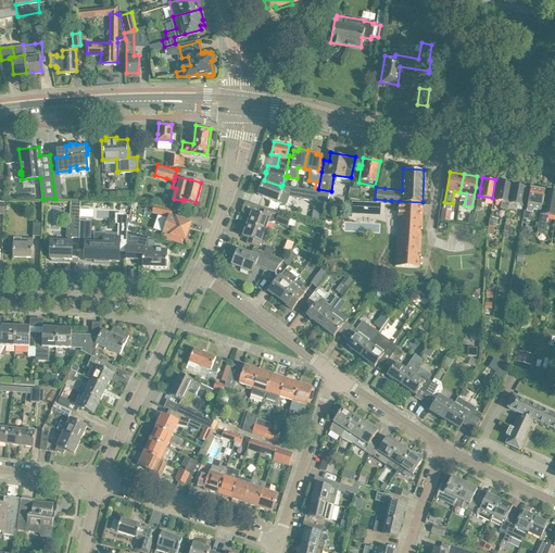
[(284,184),(282,185),(281,187),(280,186),(264,180),(262,179),(257,192),(285,203),(288,195),(327,201),(328,191),(284,184)]
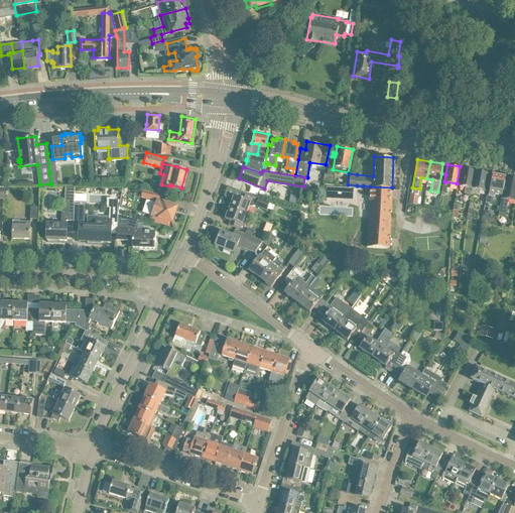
[(471,193),(475,169),(462,167),(459,184),(464,185),(463,190),(471,193)]
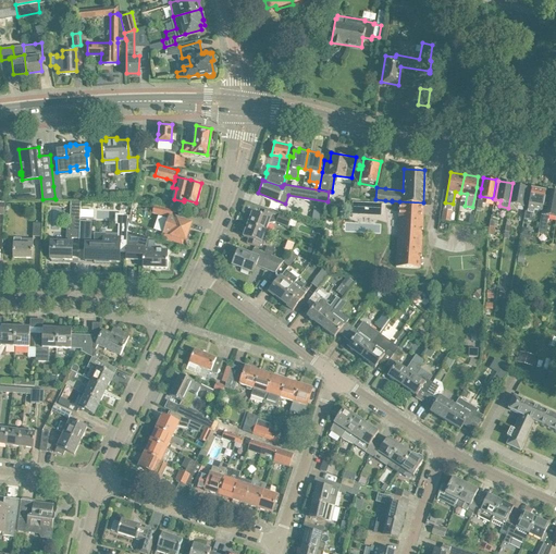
[(527,186),(513,183),(508,208),(516,209),(517,204),(523,205),(527,186)]
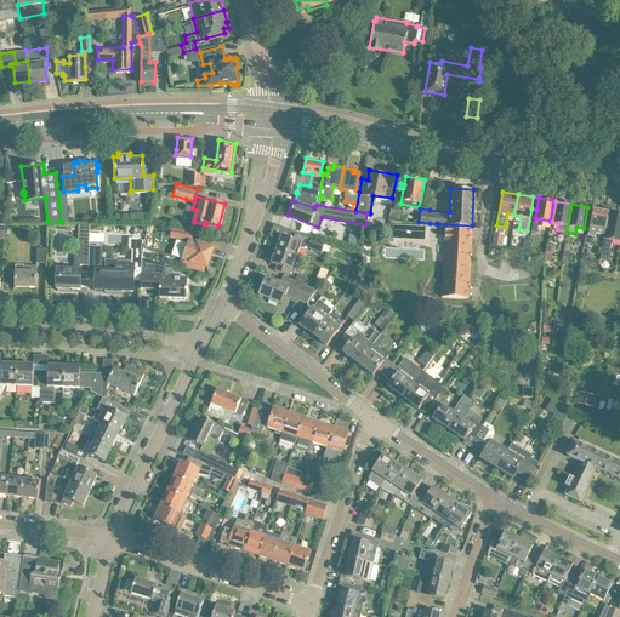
[(400,209),(391,206),(390,216),(399,217),(400,209)]
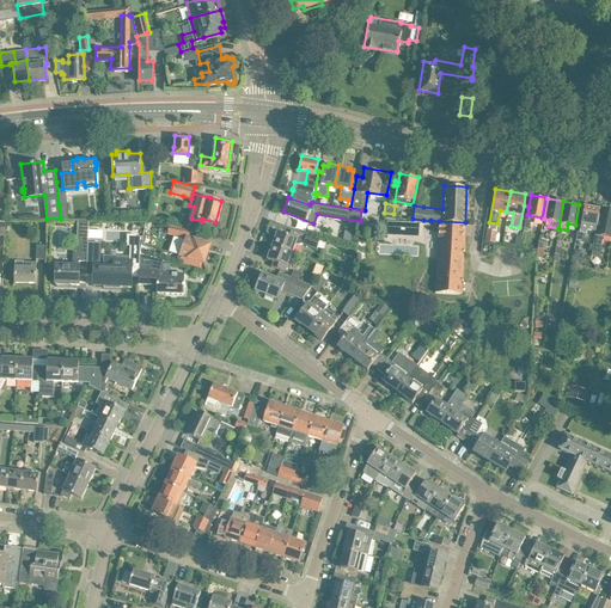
[(596,229),(600,208),(584,204),(579,229),(576,228),(575,237),(585,239),(586,228),(594,229),(596,229)]
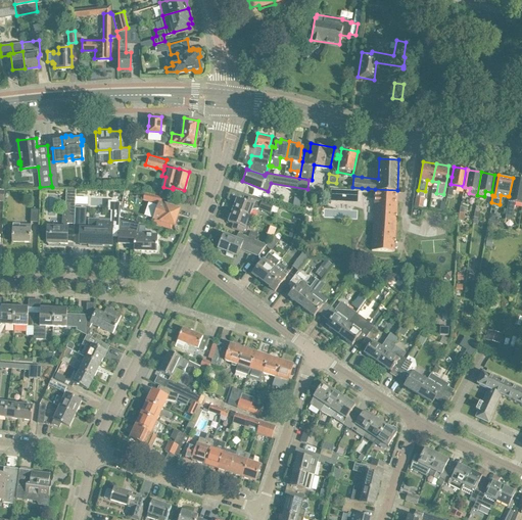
[(521,179),(513,178),(509,196),(508,196),(505,217),(512,218),(515,200),(521,201),(521,179)]
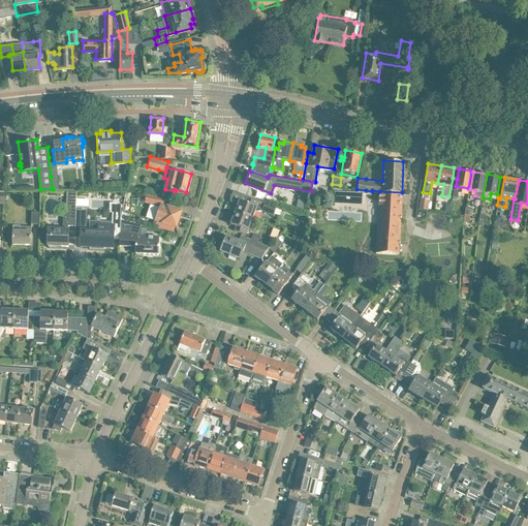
[(334,189),(333,199),(360,200),(361,190),(334,189)]
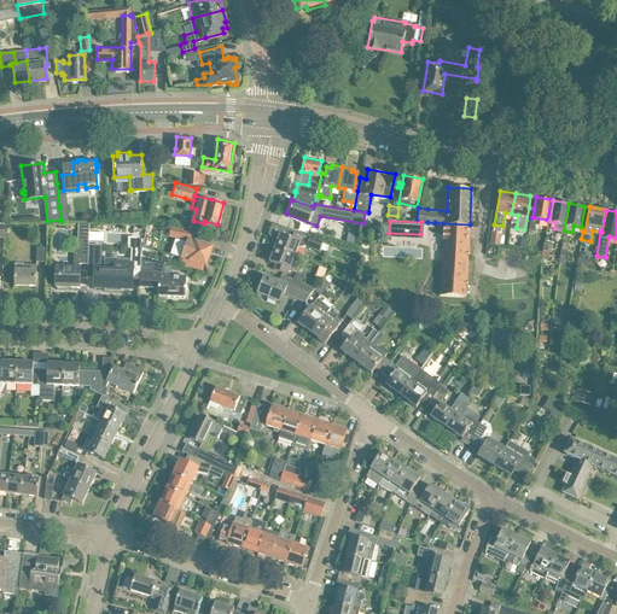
[(467,265),(470,224),(443,223),(441,264),(467,265)]
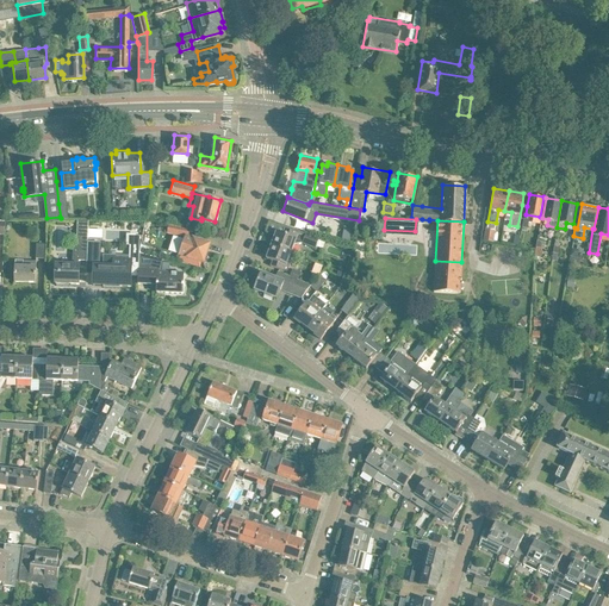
[(187,235),(188,227),(168,223),(167,230),(184,233),(185,233),(187,235)]
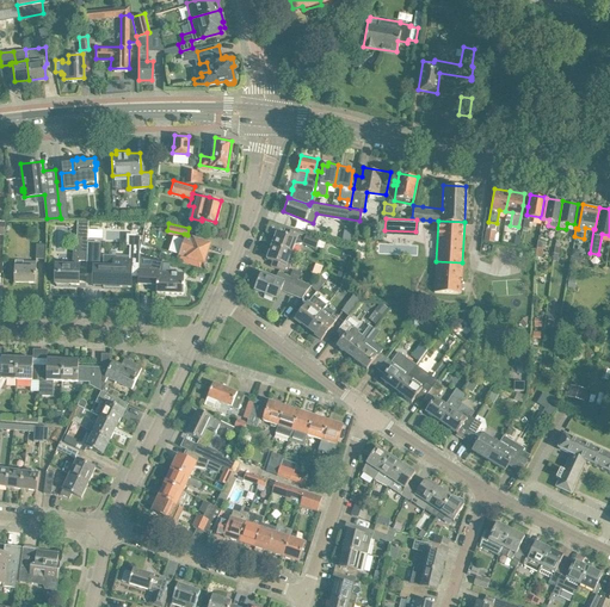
[(315,247),(319,235),(314,234),(300,229),(299,231),(284,227),(282,231),(276,229),(271,243),(291,251),(295,242),(302,241),(315,247)]
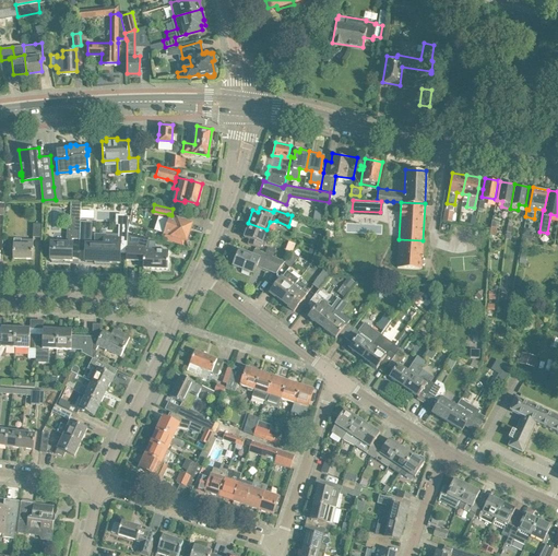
[(451,220),(452,209),(444,208),(442,219),(451,220)]
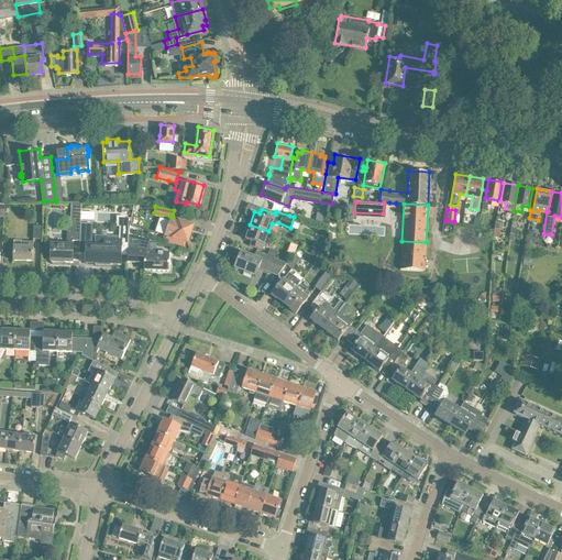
[(79,238),(80,220),(80,213),(74,212),(73,224),(67,224),(66,231),(72,232),(72,238),(79,238)]
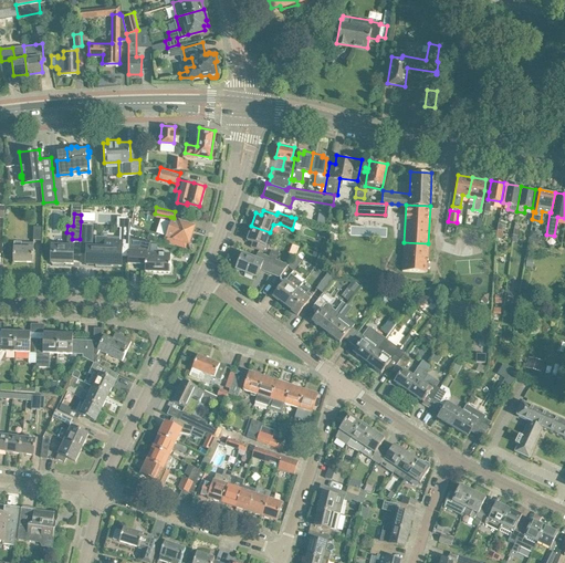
[(86,244),(85,251),(85,262),(95,262),(95,264),(111,266),(111,263),(121,263),(122,250),(127,250),(128,246),(128,233),(129,217),(118,217),(118,223),(122,223),(121,238),(95,237),(95,244),(86,244)]
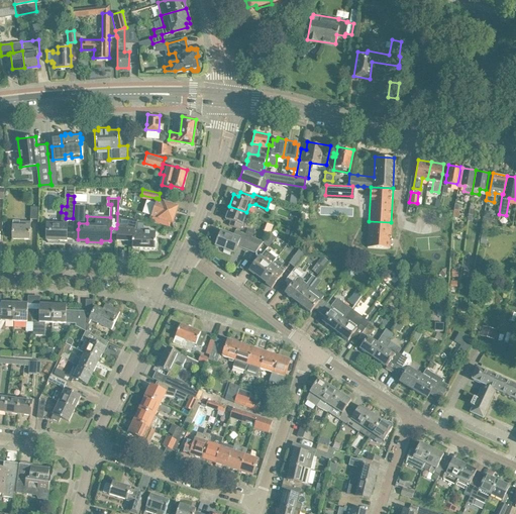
[(164,200),(159,199),(157,198),(156,198),(149,218),(168,224),(170,220),(172,220),(177,205),(164,201),(164,200)]
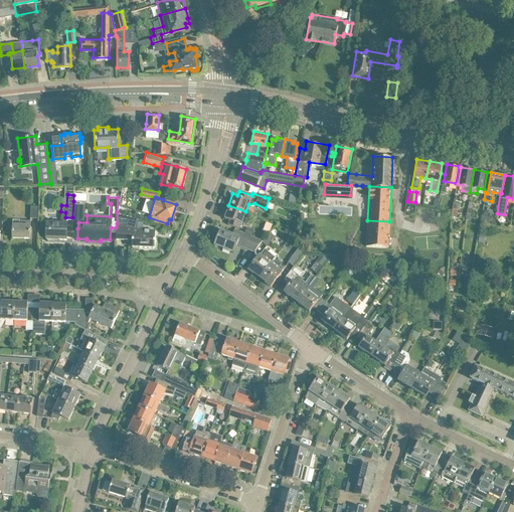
[(30,204),(30,216),(37,216),(38,204),(30,204)]
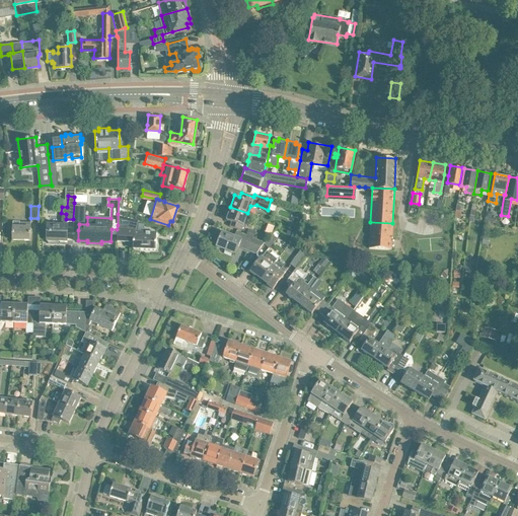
[(241,229),(247,213),(230,207),(226,218),(231,220),(229,224),(241,229)]
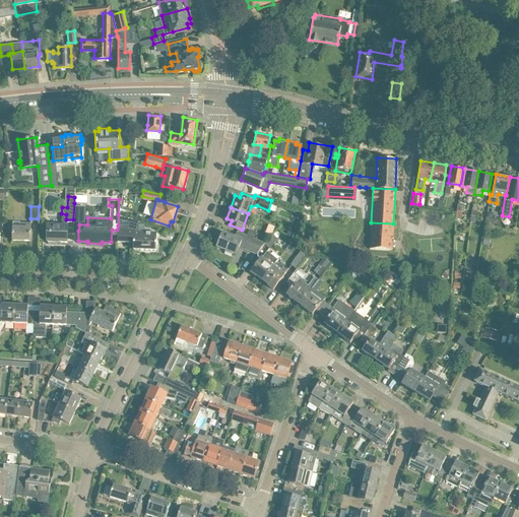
[(67,223),(66,223),(66,219),(66,214),(61,213),(61,223),(47,222),(46,240),(66,241),(67,223)]
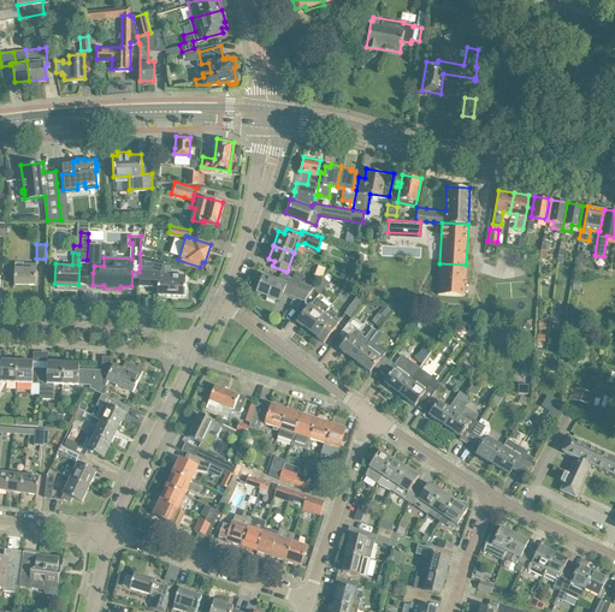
[(185,274),(164,273),(164,260),(140,254),(140,267),(139,272),(139,284),(140,284),(140,283),(158,283),(157,292),(184,293),(185,274)]
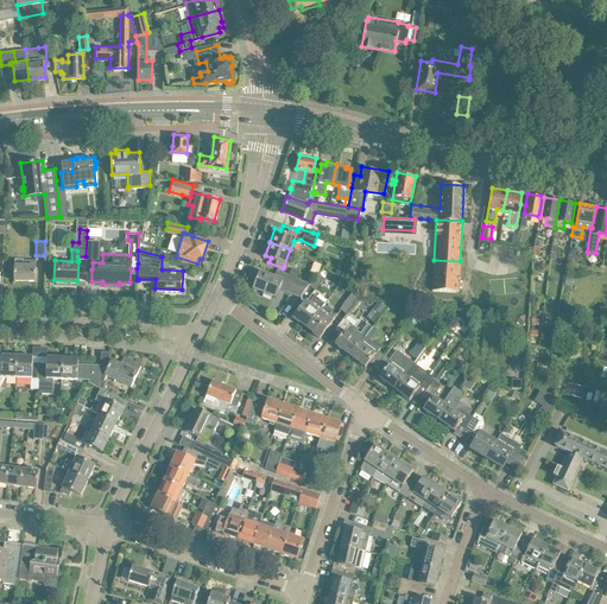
[(35,279),(35,267),(36,258),(14,256),(13,278),(35,279)]
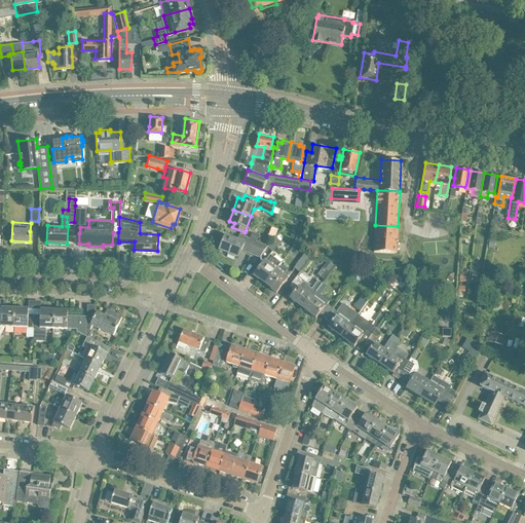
[(348,237),(368,240),(369,228),(350,225),(348,237)]
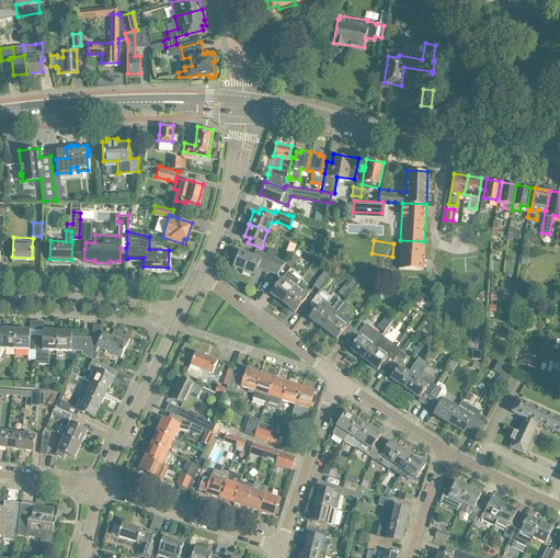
[(422,276),(424,241),(400,240),(398,275),(422,276)]
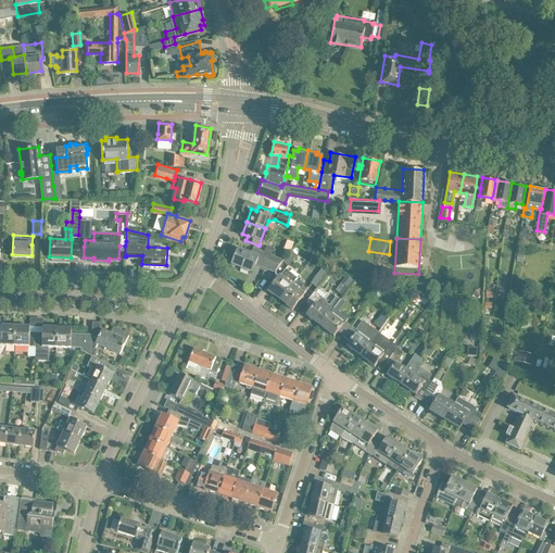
[(266,243),(263,250),(270,253),(273,247),(266,243)]
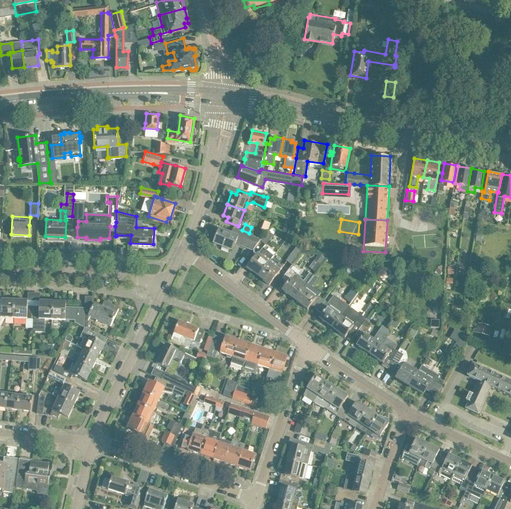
[(265,243),(275,229),(270,225),(267,229),(260,239),(265,243)]
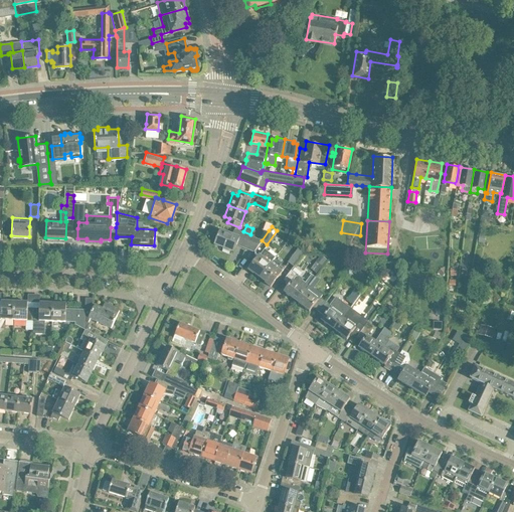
[(250,234),(243,231),(234,227),(233,227),(231,233),(220,229),(220,228),(219,228),(214,241),(215,241),(219,243),(222,245),(222,247),(229,249),(230,248),(233,249),(238,236),(246,239),(244,245),(253,249),(262,238),(250,234)]
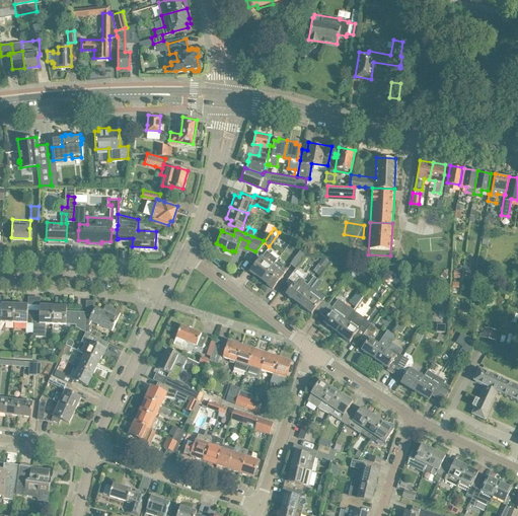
[(262,277),(272,265),(275,260),(277,256),(266,248),(249,270),(254,273),(255,272),(262,277)]
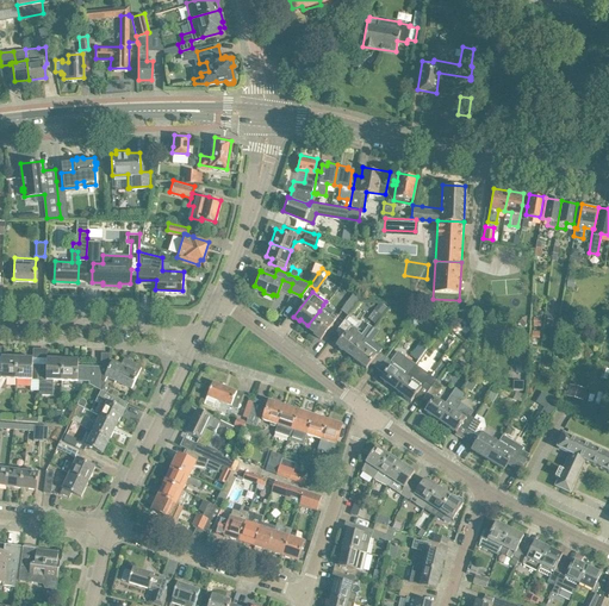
[(359,297),(353,292),(341,307),(347,312),(359,297)]
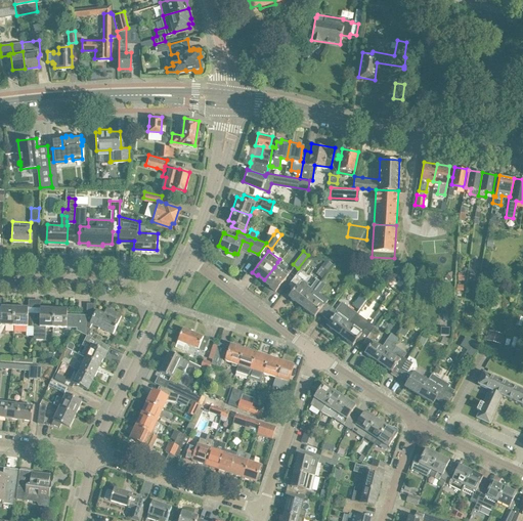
[(468,271),(476,273),(479,259),(471,258),(468,271)]
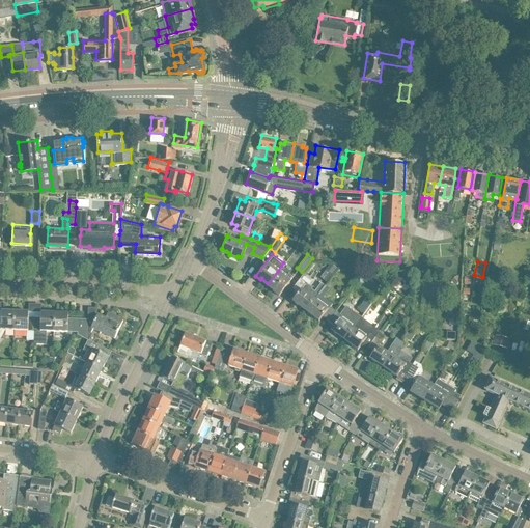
[(288,270),(288,271),(281,266),(278,271),(268,283),(274,288),(274,289),(278,293),(294,274),(288,270)]
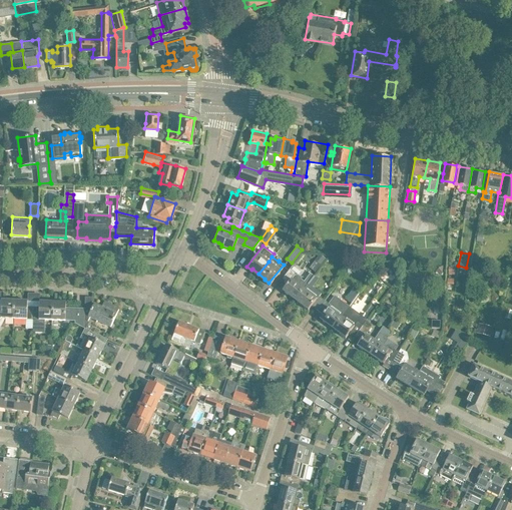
[(295,299),(313,274),(310,272),(304,280),(301,278),(301,276),(297,273),(295,273),(295,271),(290,267),(282,278),(288,282),(282,289),(295,299)]
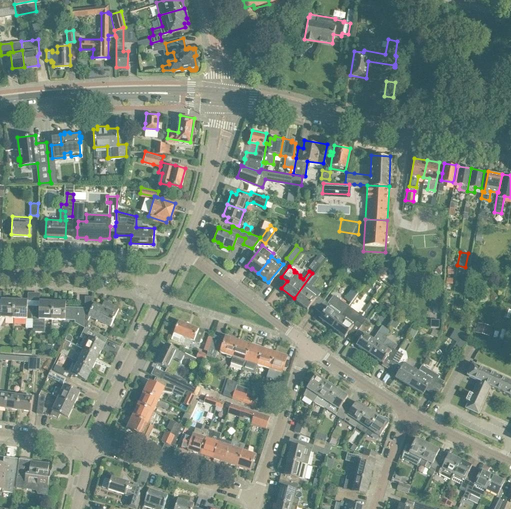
[(316,307),(323,298),(319,295),(320,294),(320,292),(310,284),(316,276),(312,273),(294,298),(307,307),(310,303),(316,307)]
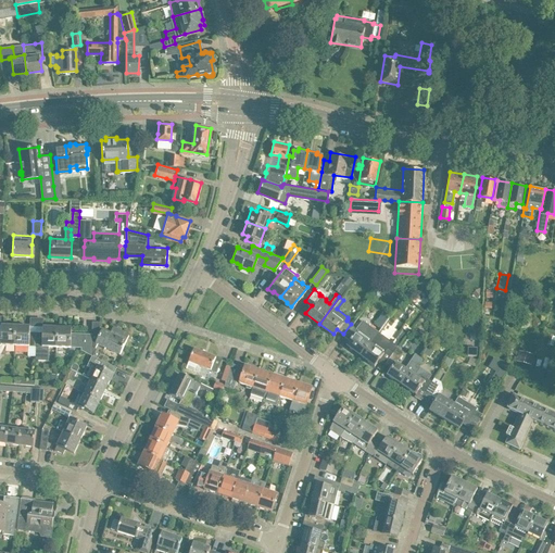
[(360,354),(377,330),(362,318),(356,327),(351,324),(343,334),(350,339),(345,343),(360,354)]
